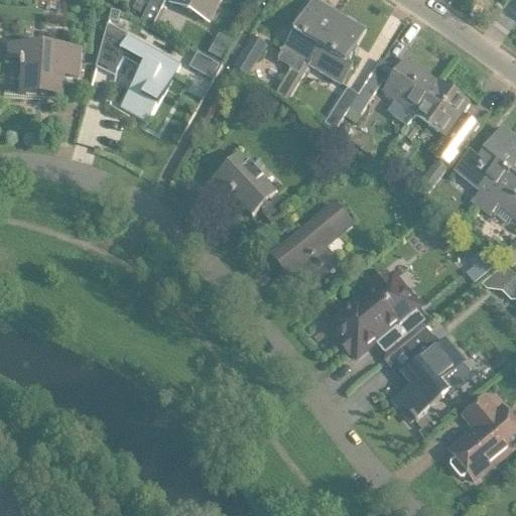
[(149,0),(140,21),(151,27),(164,0),(171,0),(190,9),(187,14),(188,14),(190,10),(211,20),(211,19),(209,18),(218,0),(149,0)]
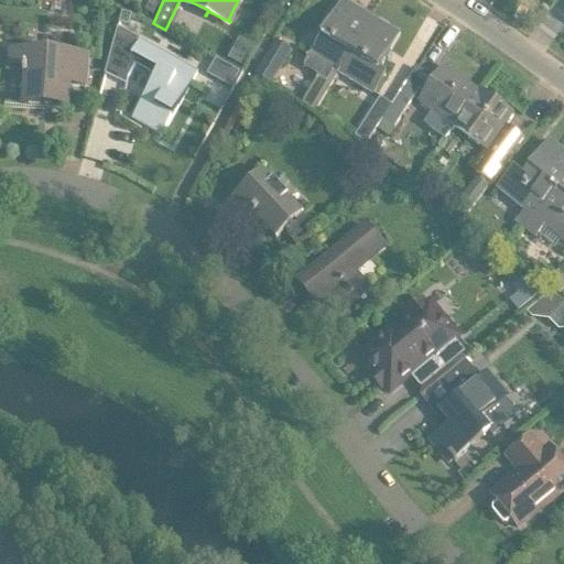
[(315,108),(337,72),(370,17),(342,0),(308,55),(305,55),(306,60),(305,62),(305,64),(317,72),(317,74),(302,100),(315,108)]
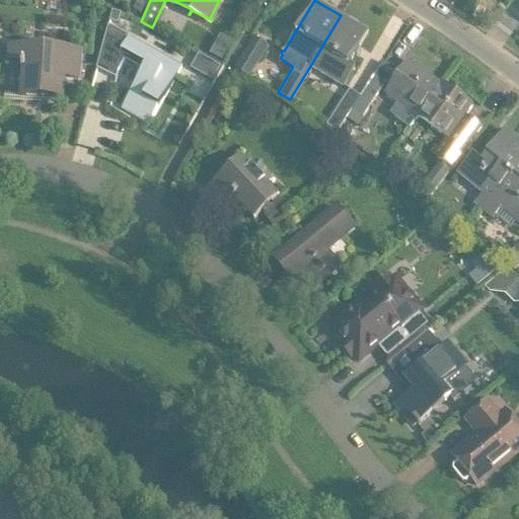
[(367,31),(341,15),(310,66),(344,86),(354,69),(347,64),(367,31)]
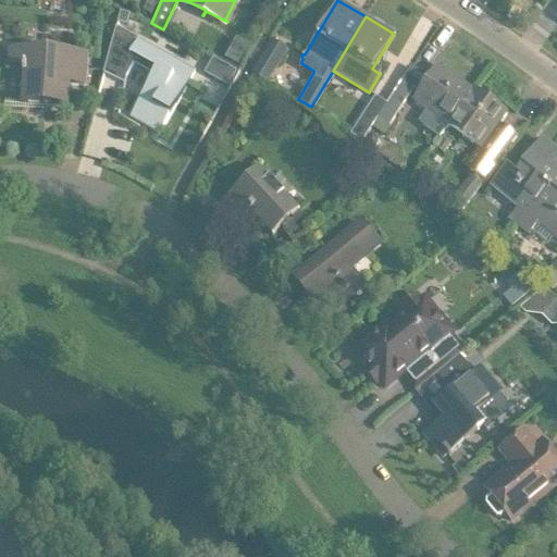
[(126,77),(133,63),(153,75),(131,116),(159,132),(194,71),(137,39),(134,46),(112,39),(103,71),(126,77)]
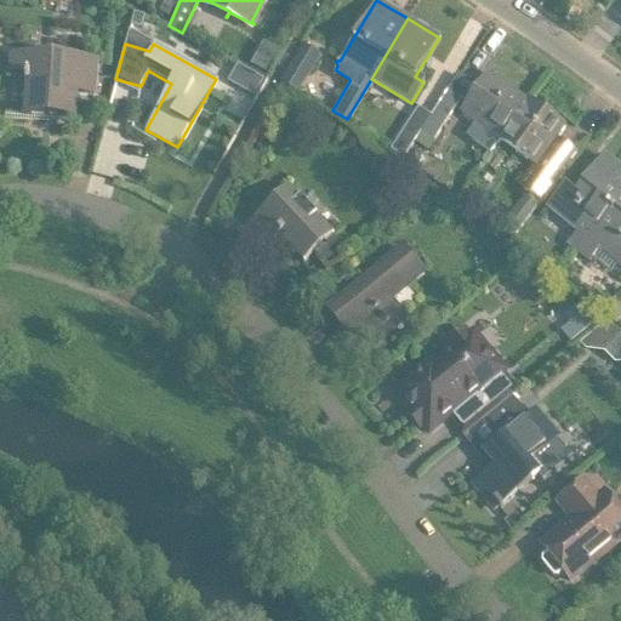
[(291,61),(309,72),(319,53),(302,44),(291,61)]
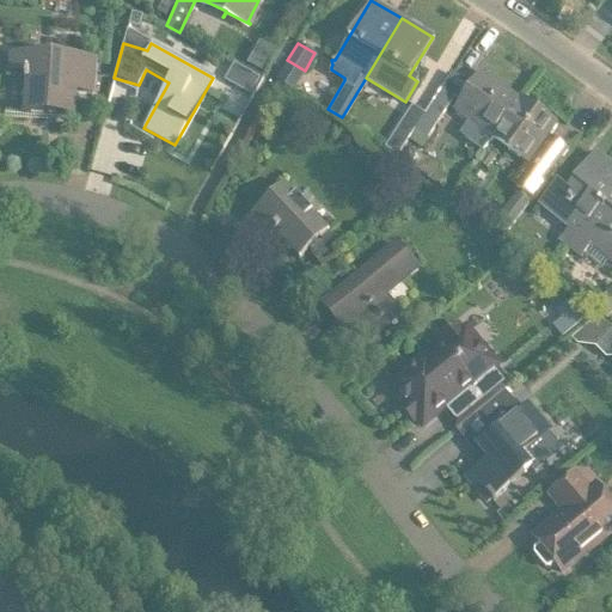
[(23,115),(68,118),(71,92),(95,95),(97,57),(8,51),(7,72),(25,73),(23,115)]
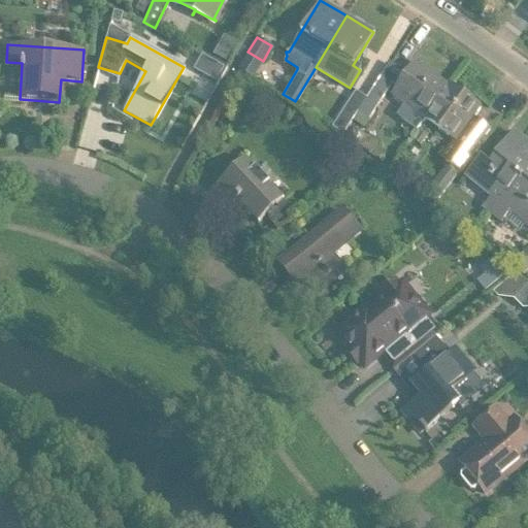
[(399,117),(399,118),(416,130),(424,119),(447,86),(415,63),(392,95),(404,104),(400,110),(399,113),(399,117)]
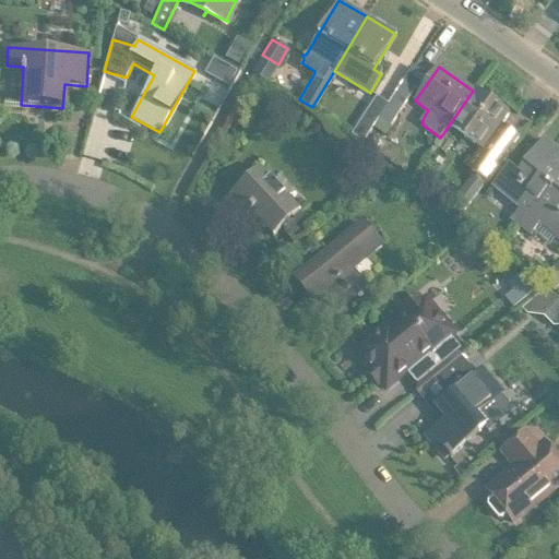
[(390,126),(414,88),(402,81),(388,104),(378,118),(390,126)]
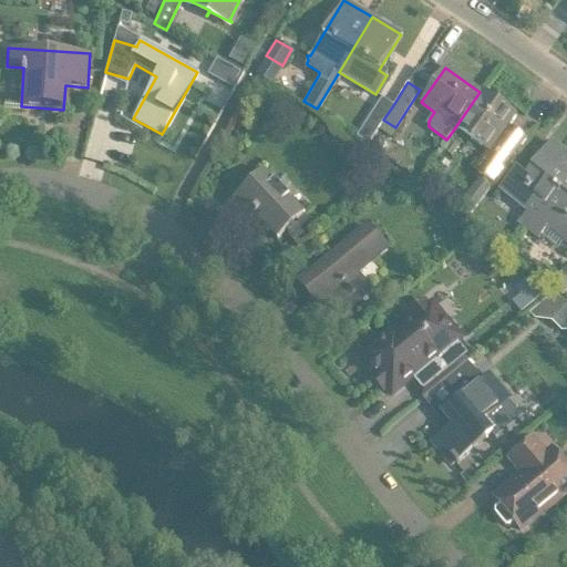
[(515,115),(481,91),(480,92),(455,127),(488,151),(473,169),(492,184),(525,141),(514,132),(512,134),(505,130),(515,115)]
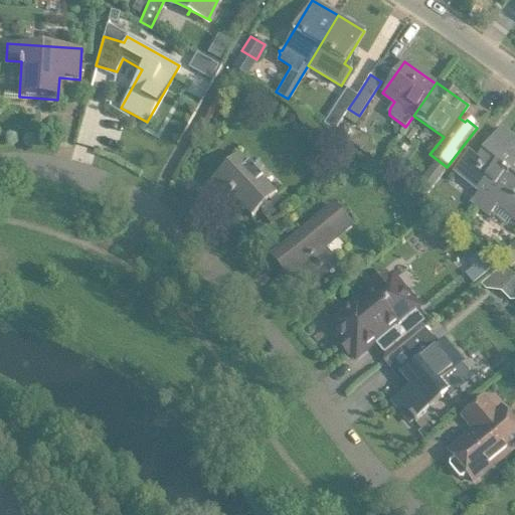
[(334,131),(348,109),(357,96),(346,89),(323,124),(334,131)]
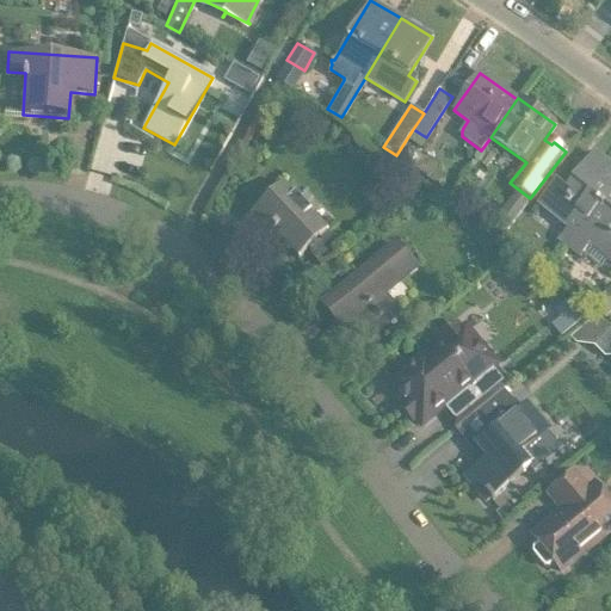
[(559,239),(567,246),(610,192),(610,167),(593,153),(571,181),(574,184),(568,191),(555,181),(537,204),(567,228),(559,239)]
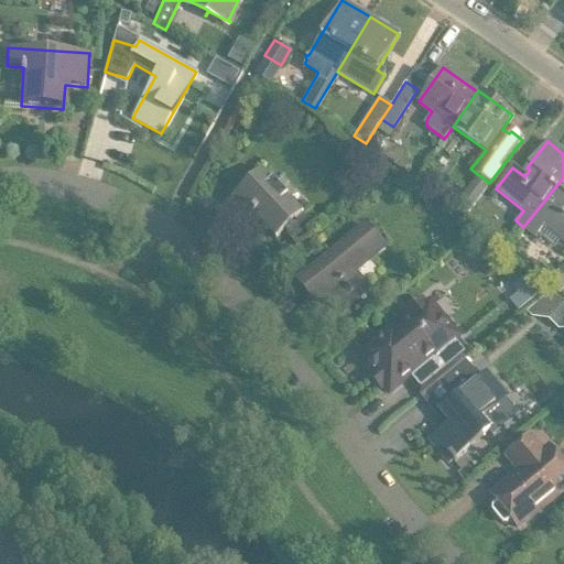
[(275,238),(303,214),(262,170),(226,204),(243,223),(253,214),(275,238)]
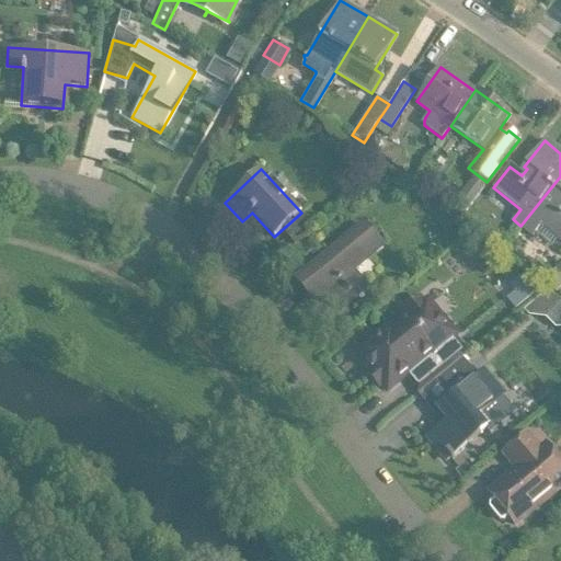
[(428,178),(419,171),(414,176),(424,184),(428,178)]
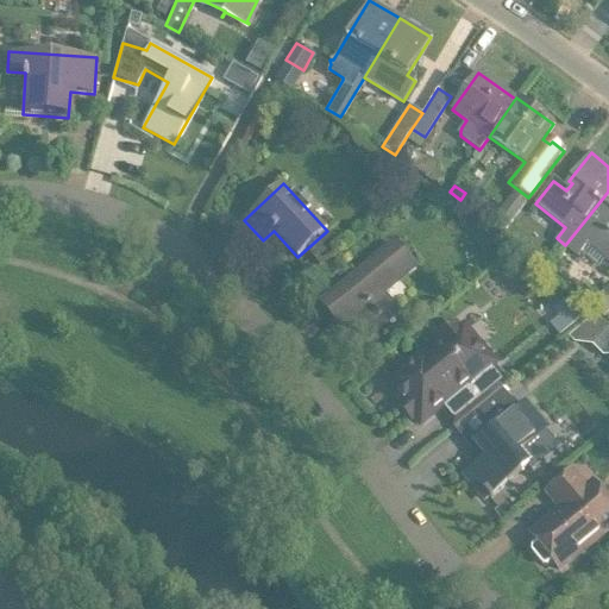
[(608,192),(565,245),(577,256),(586,244),(608,262),(608,192)]
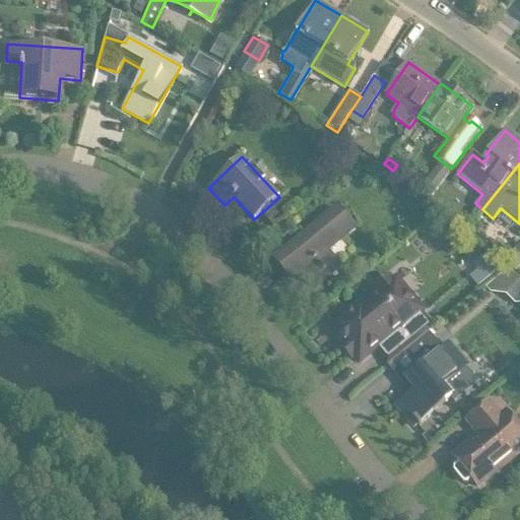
[(312,290),(339,268),(326,252),(354,229),(336,207),(274,259),(291,280),(299,274),(312,290)]
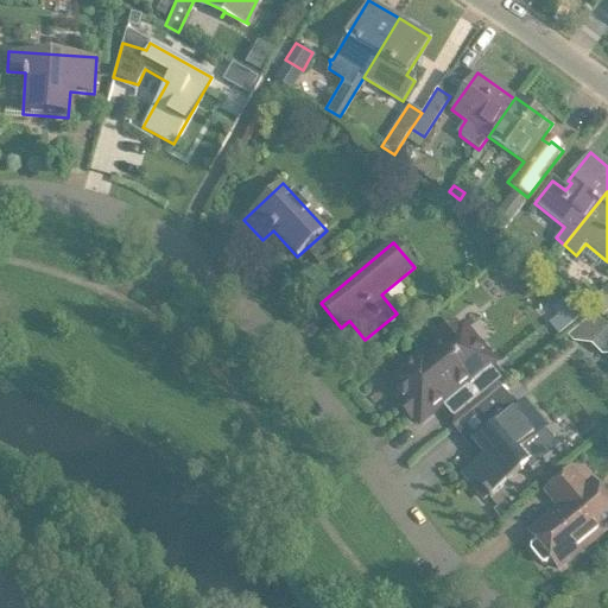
[(602,316),(607,309),(607,285),(589,304),(602,316)]
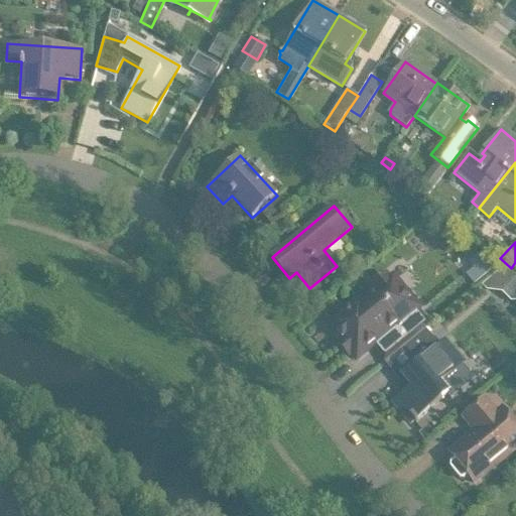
[(490,269),(498,263),(485,248),(478,254),(490,269)]
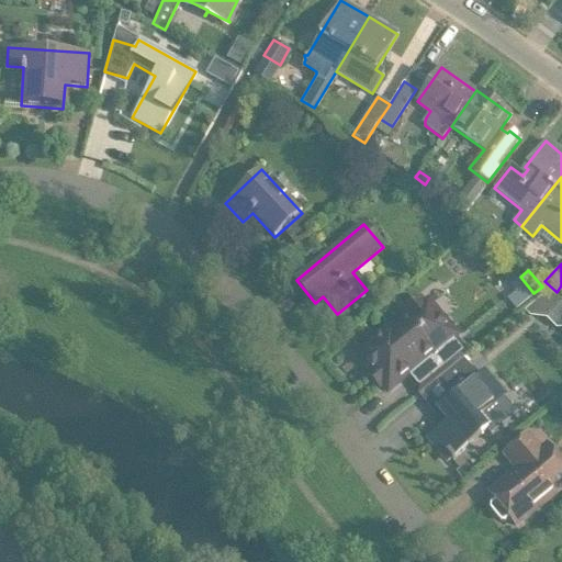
[(561,321),(561,296),(557,292),(551,288),(534,306),(539,312),(554,315),(561,321)]
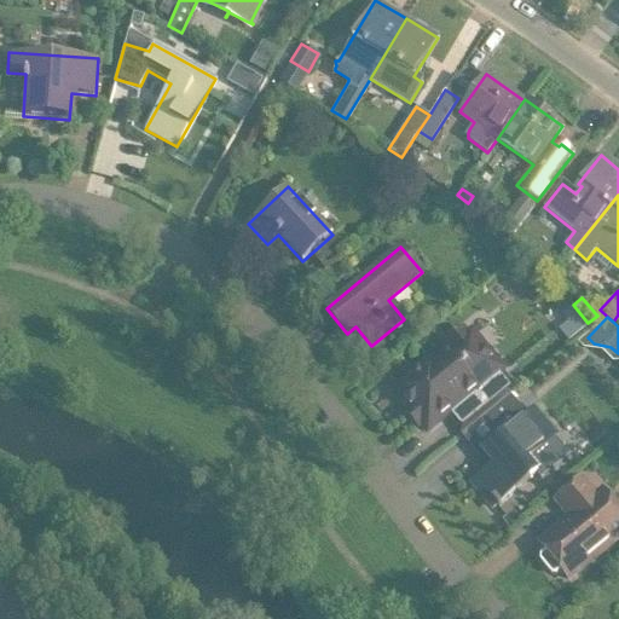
[(431,359),(393,389),(427,431),(453,409),(468,428),(479,418),(505,397),(518,388),(516,386),(512,389),(498,372),(502,369),(470,331),(467,335),(462,330),(444,345),(449,350),(434,363),(431,359)]
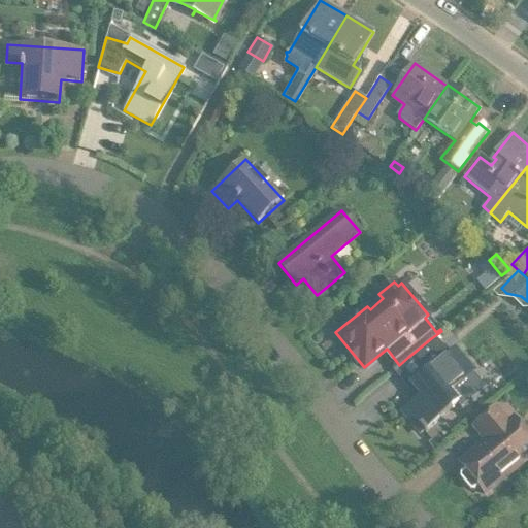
[(474,371),(455,347),(444,355),(431,338),(408,357),(409,358),(410,358),(423,373),(418,377),(413,381),(409,384),(420,395),(400,411),(420,434),(458,403),(450,393),(474,371)]
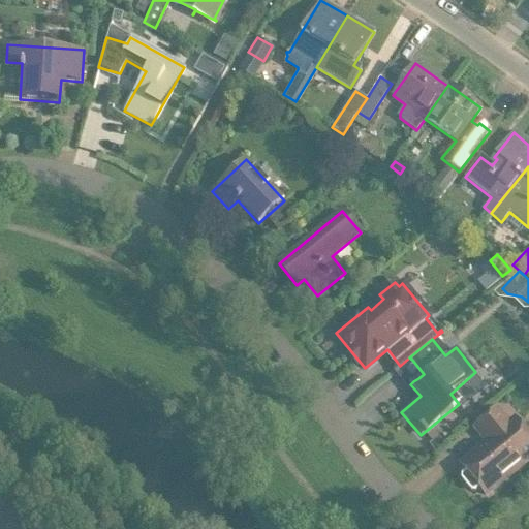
[(462,478),(471,490),(474,491),(479,487),(486,494),(528,457),(528,435),(523,429),(518,434),(497,409),(475,427),(488,442),(461,464),(467,472),(462,475),(462,478)]
